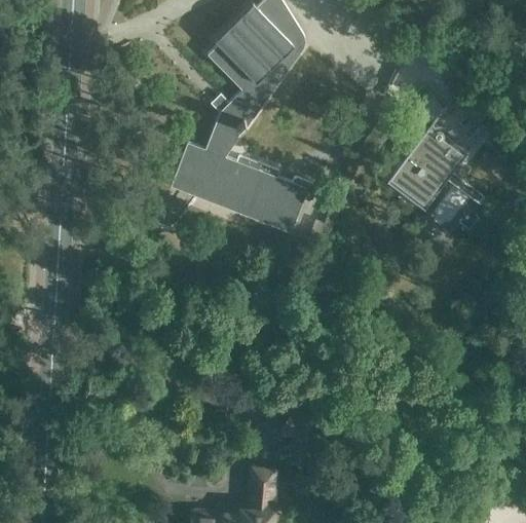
[(277,173),(275,172),(242,158),(240,159),(239,158),(237,159),(235,161),(235,162),(224,158),(301,51),(303,49),(305,41),(302,33),(282,0),(262,0),(256,6),(252,2),(213,39),(217,45),(207,54),(240,90),(228,103),(220,95),(210,105),(219,113),(205,150),(187,143),(171,187),(291,234),(291,233),(303,201),(306,202),(310,201),(311,200),(315,190),(315,188),(314,187),(312,186),(297,180),(295,180),(294,180),(293,181),(292,182),(291,184),(277,179),(277,176),(277,174),(277,173)]
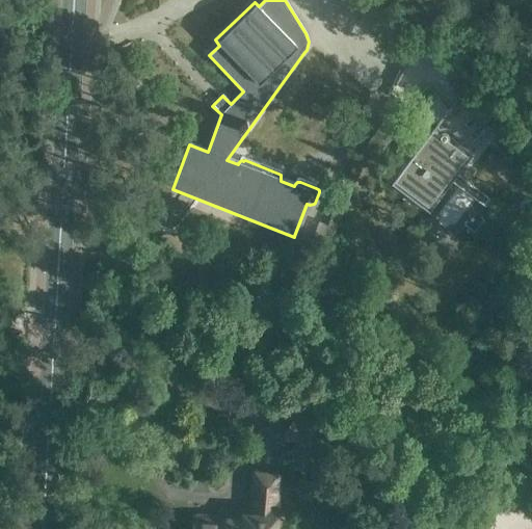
[(391,184),(428,213),(476,151),(471,143),(489,130),(468,100),(449,114),(433,94),(415,116),(432,130),(391,184)]
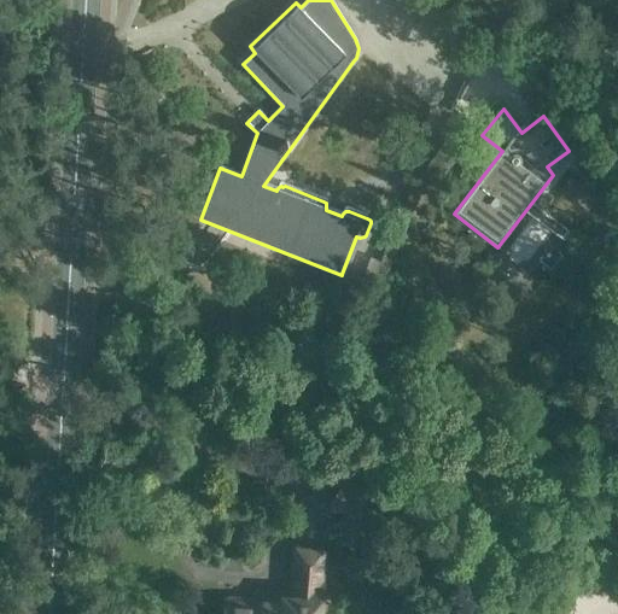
[(579,182),(571,193),(583,203),(592,189),(579,182)]
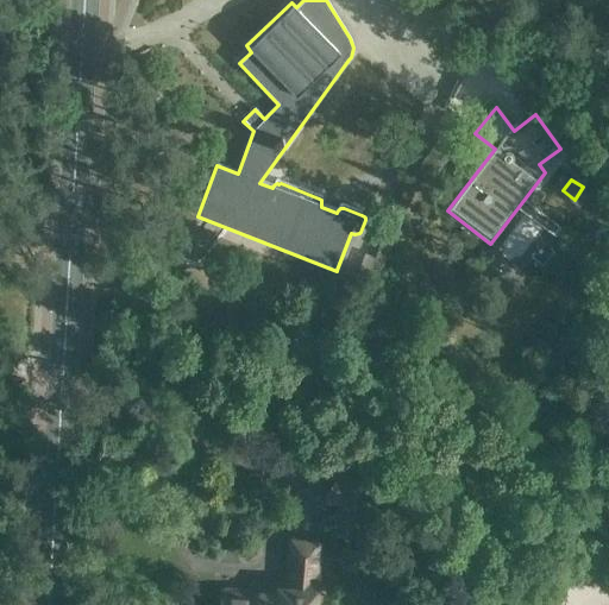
[(387,499),(352,481),(336,473),(321,500),(372,527),(387,499)]
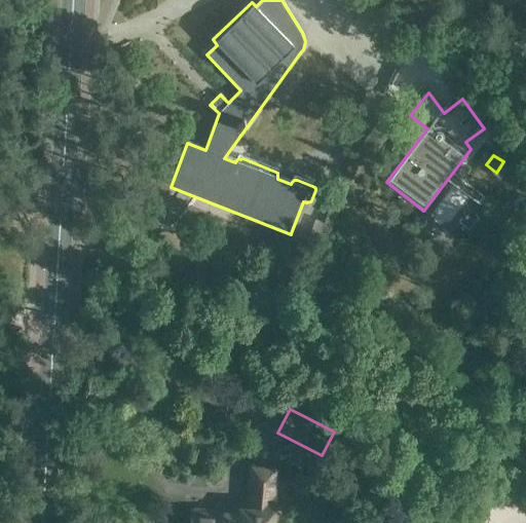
[(272,522),(276,472),(252,470),(250,509),(240,509),(239,516),(194,513),(193,522),(272,522)]
